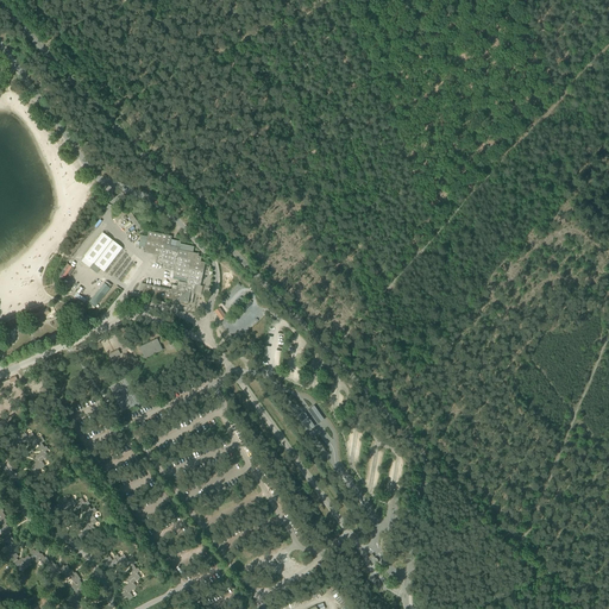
[(177,308),(190,311),(195,308),(198,295),(200,296),(202,287),(201,287),(206,263),(201,262),(202,257),(199,257),(199,255),(193,253),(194,248),(180,244),(181,242),(171,240),(173,237),(149,232),(148,237),(140,236),(138,248),(145,249),(144,251),(158,253),(157,263),(167,265),(165,269),(175,271),(173,280),(187,282),(187,283),(179,282),(177,287),(173,286),(171,290),(145,284),(144,294),(179,301),(177,308)]
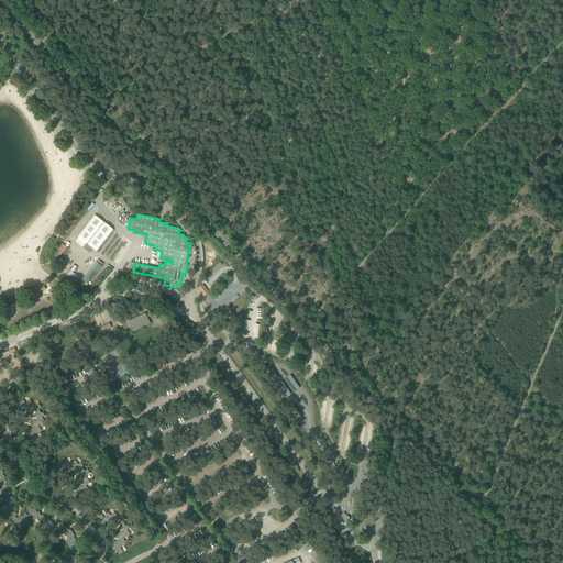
[(77,238),(96,252),(113,230),(95,216),(77,238)]
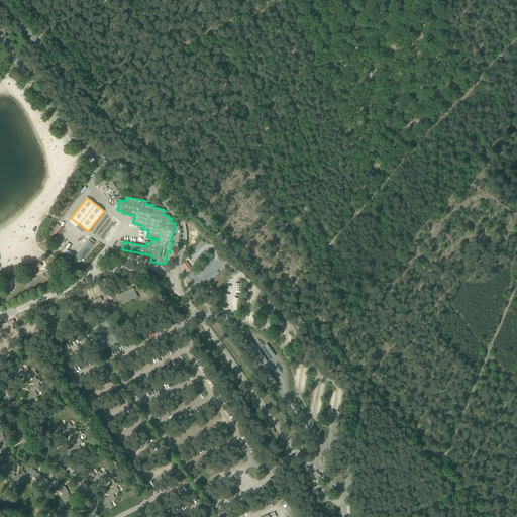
[(72,240),(68,244),(66,243),(64,245),(73,253),(75,250),(70,246),(74,242),(72,240)]
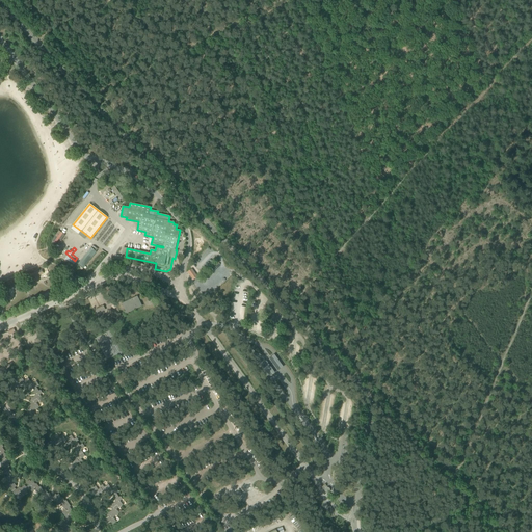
[(86,254),(91,259),(97,253),(90,247),(86,254)]
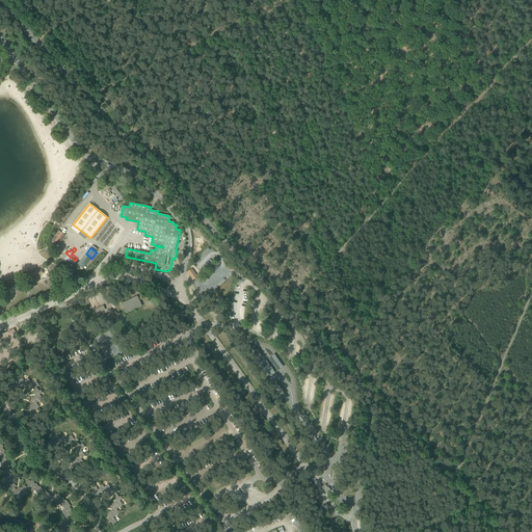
[(82,259),(77,266),(83,270),(88,262),(82,259)]
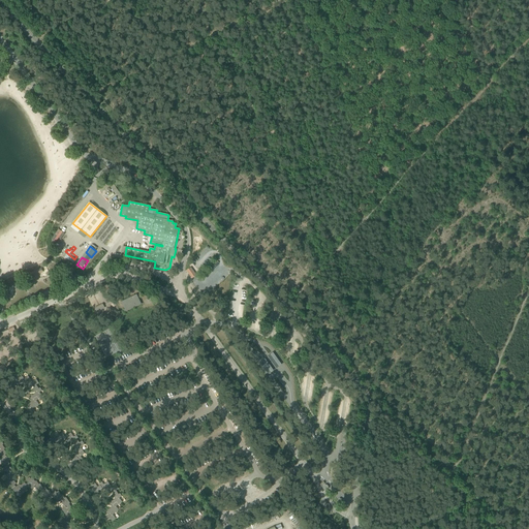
[(26,275),(28,279),(33,277),(35,281),(39,279),(36,271),(26,275)]
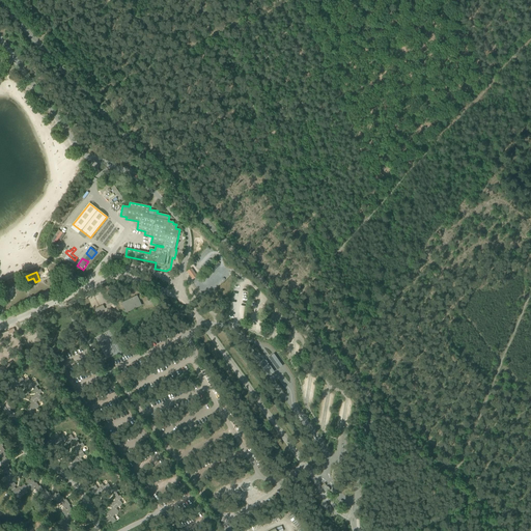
[(122,303),(127,312),(141,305),(137,297),(122,303)]
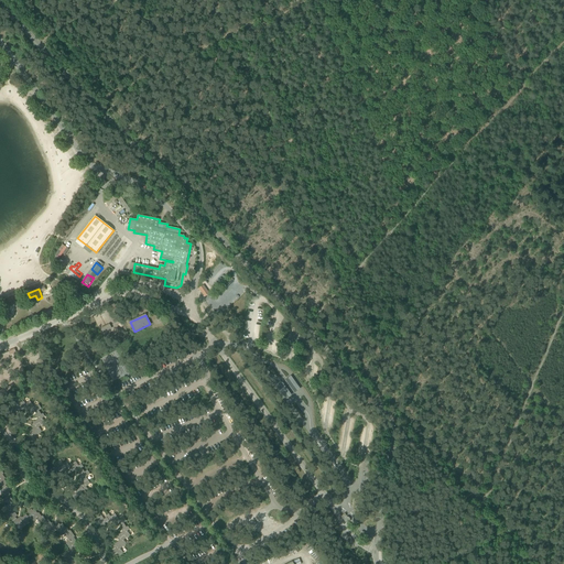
[(290,378),(288,379),(296,391),(299,390),(290,378)]
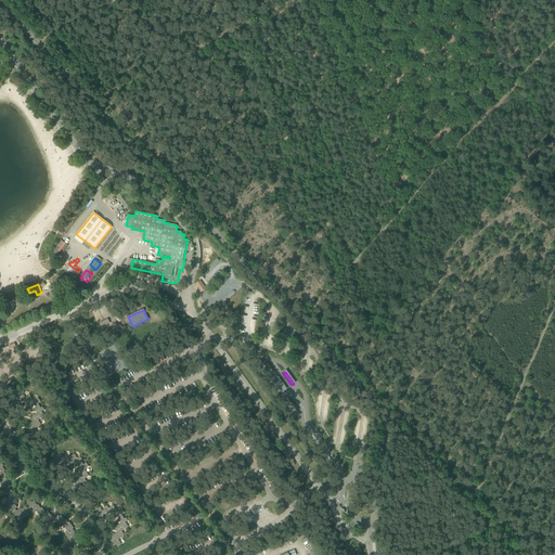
[(276,377),(274,379),(283,391),(285,389),(276,377)]
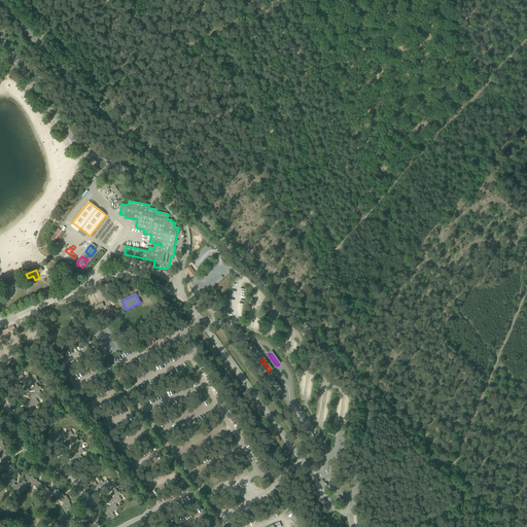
[(25,382),(28,386),(32,384),(29,380),(30,379),(28,375),(24,378),(22,375),(19,377),(20,379),(23,383),(25,382)]
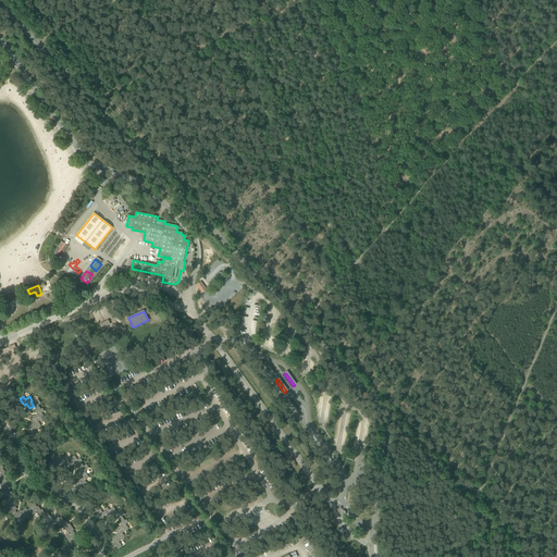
[(23,406),(24,405),(21,400),(19,401),(16,398),(12,401),(13,403),(10,406),(12,409),(16,406),(19,409),(21,408),(19,406),(22,405),(23,406)]
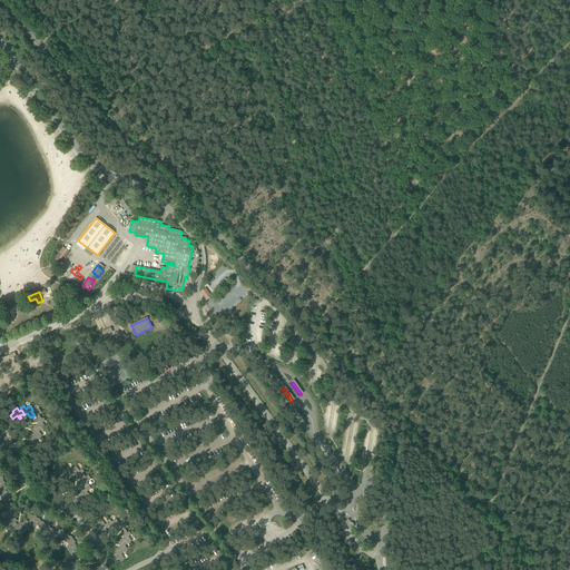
[(36,421),(37,423),(41,419),(39,415),(41,413),(39,409),(35,412),(33,409),(32,410),(31,411),(35,415),(30,418),(30,419),(31,418),(32,420),(36,416),(38,420),(36,421)]
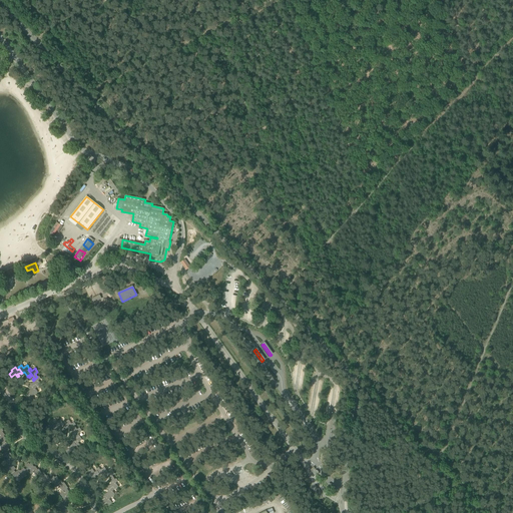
[(34,382),(30,385),(32,387),(36,385),(38,387),(41,385),(39,381),(41,380),(39,376),(37,377),(33,381),(34,382)]
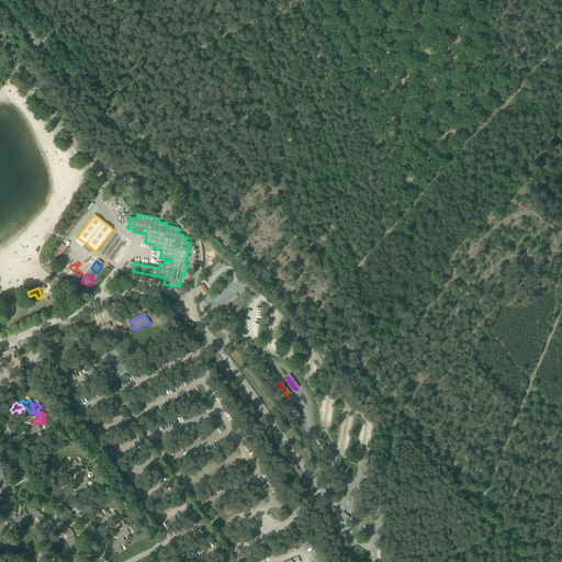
[(34,427),(30,429),(32,434),(36,430),(38,433),(42,430),(38,426),(42,424),(40,422),(35,424),(33,422),(34,424),(33,425),(34,427)]
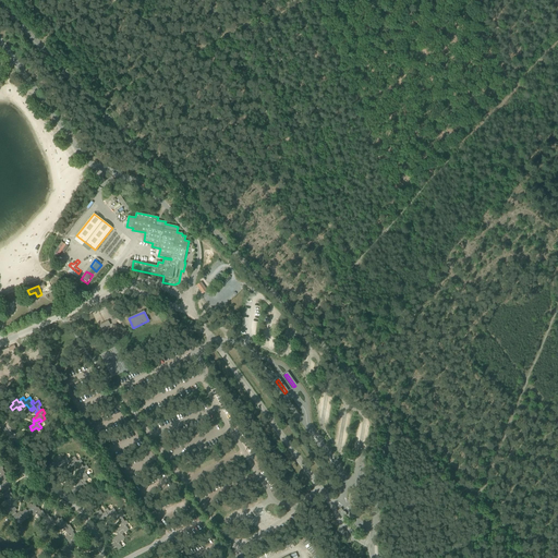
[(32,431),(29,426),(28,427),(29,428),(28,428),(31,433),(25,436),(27,439),(32,436),(34,438),(38,436),(35,432),(38,429),(36,427),(32,431)]
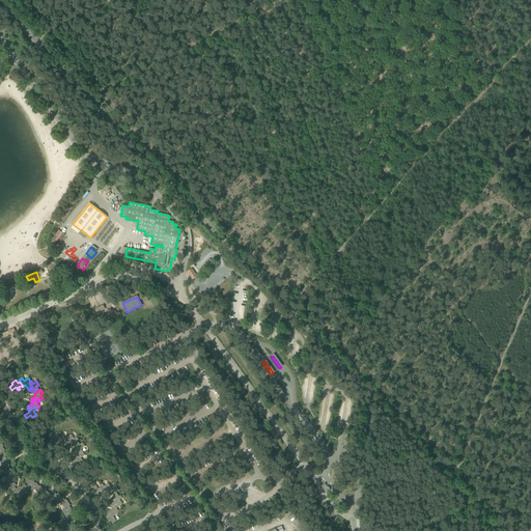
[(64,442),(64,443),(68,440),(67,438),(65,439),(62,435),(58,438),(60,440),(56,443),(58,446),(64,442)]
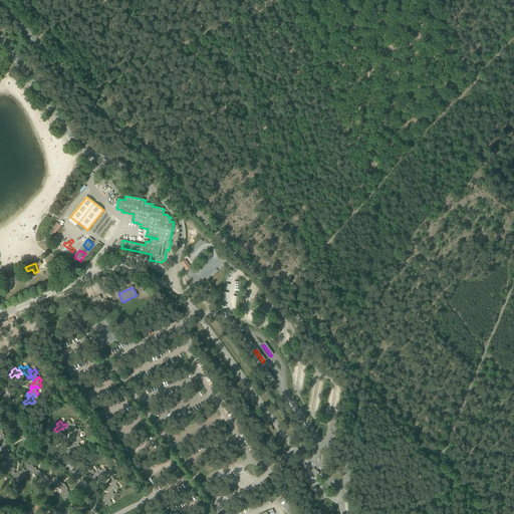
[(70,430),(74,427),(76,426),(74,423),(71,425),(68,421),(65,424),(66,426),(62,429),(64,432),(69,429),(70,430)]
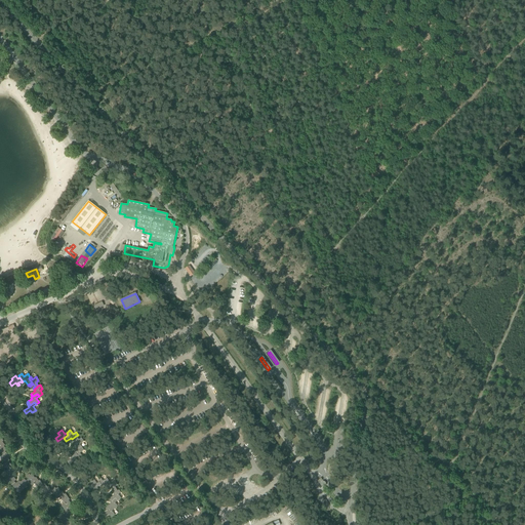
[(55,442),(57,441),(55,438),(59,435),(57,433),(55,434),(53,431),(50,434),(50,435),(46,438),(48,441),(52,438),(55,442)]
